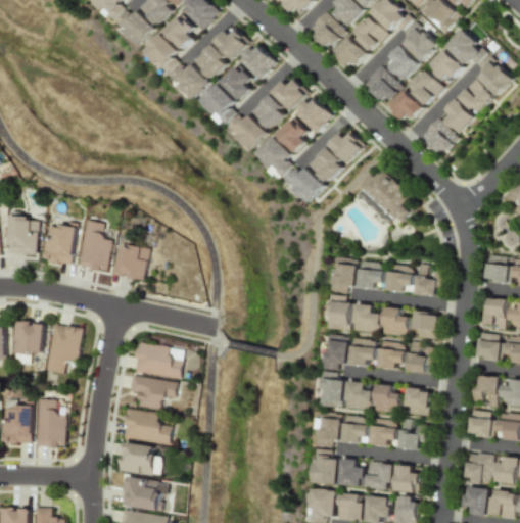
[(156,26),(174,9),(164,0),(145,0),(138,7),(156,26)]
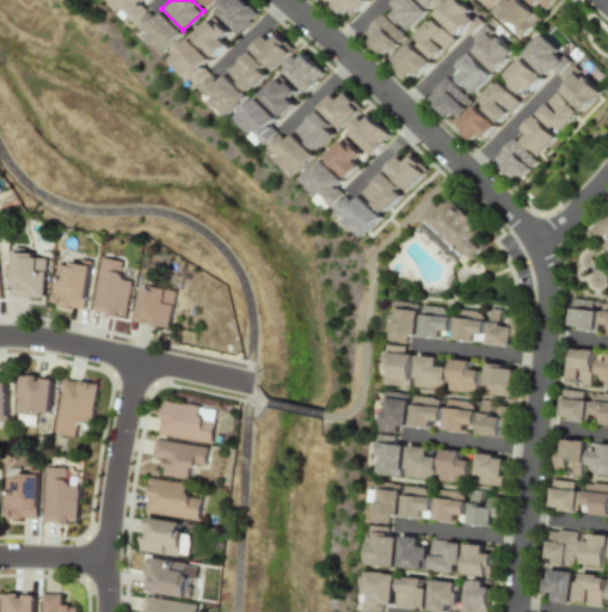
[(221,0),(212,12),(237,35),(255,13),(239,0),(221,0)]
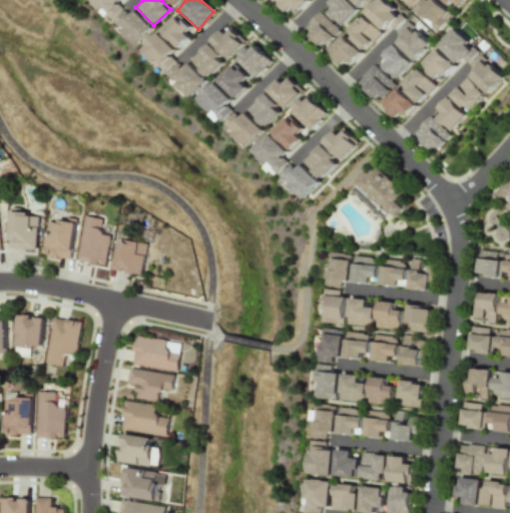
[(295,10),(304,0),(270,0),(283,12),(289,5),(295,10)]
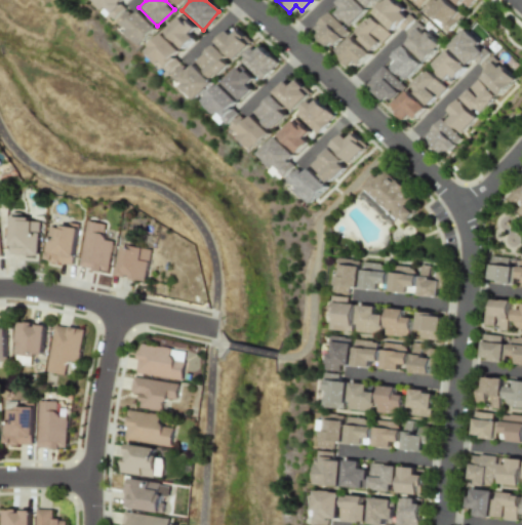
[(362,9),(352,0),(334,0),(326,9),(345,27),(362,9)]
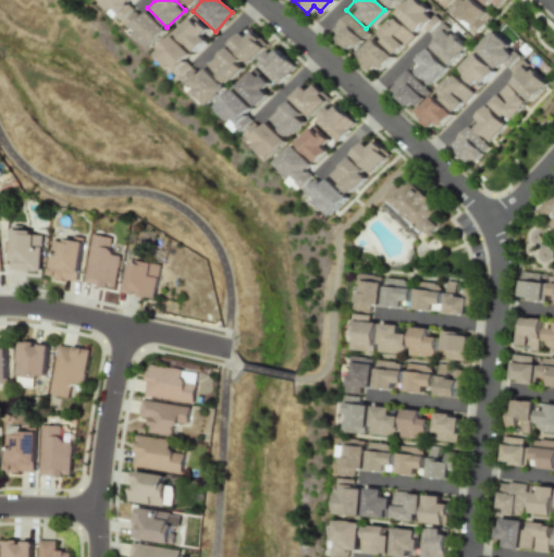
[(378,0),(386,9),(394,0),(378,0)]
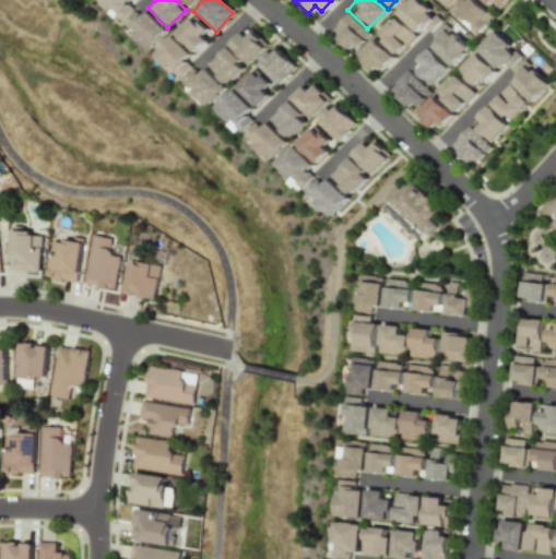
[(421,37),(435,21),(425,11),(426,10),(414,0),(405,0),(394,12),(421,37)]
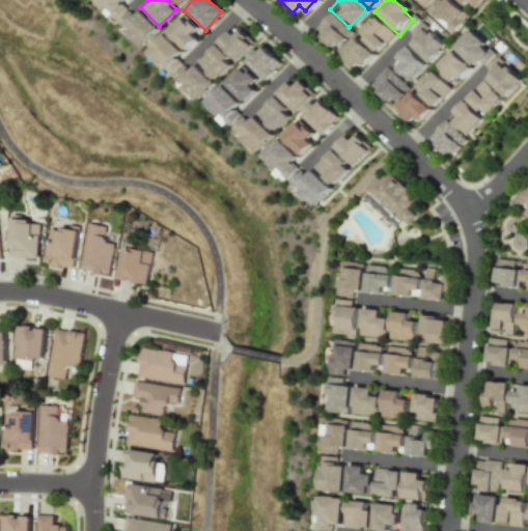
[(446,33),(464,17),(447,0),(434,0),(424,10),(446,33)]
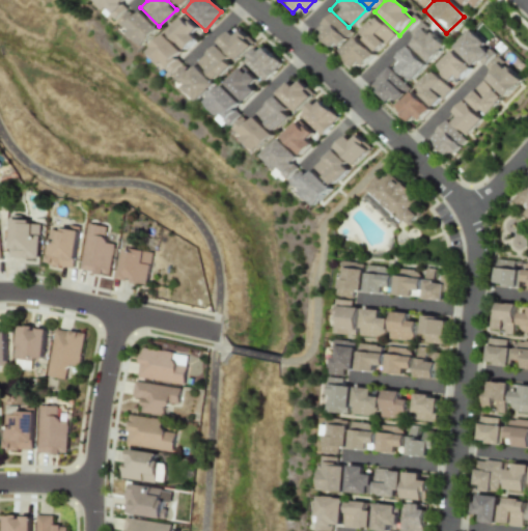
[(475,0),(454,0),(470,9),(475,0)]
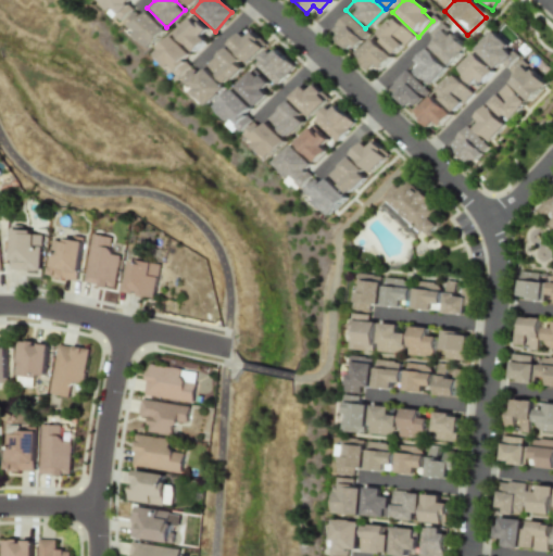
[(135,32),(134,34),(149,48),(165,29),(146,11),(140,17),(134,12),(124,22),(135,32)]
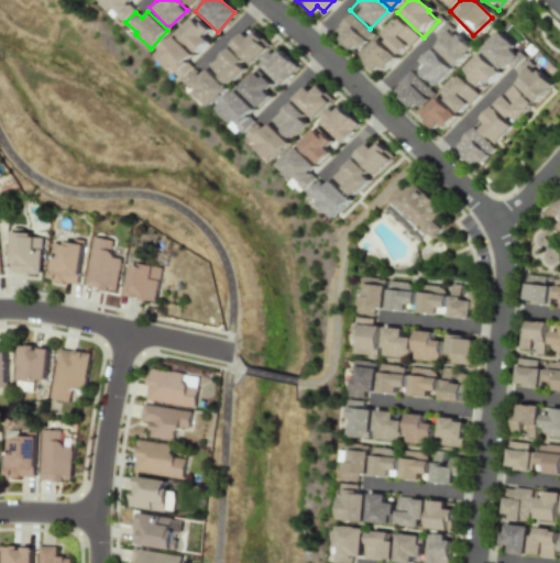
[(370,34),(347,13),(329,32),(352,53),(370,34)]
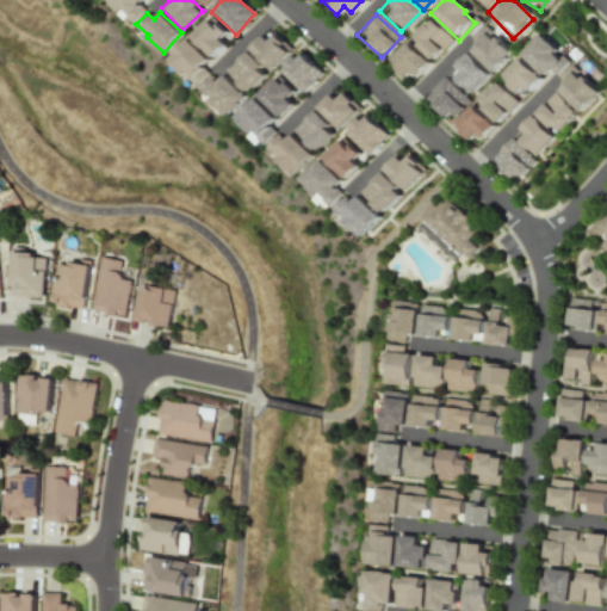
[(191,36),(212,56),(231,37),(210,17),(191,36)]
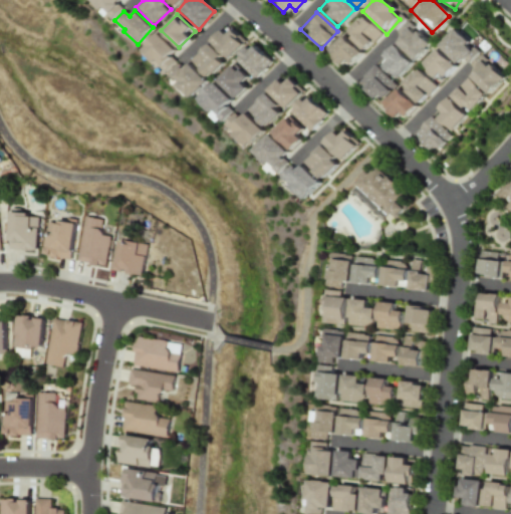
[(378,32),(359,15),(344,32),(362,49),(378,32)]
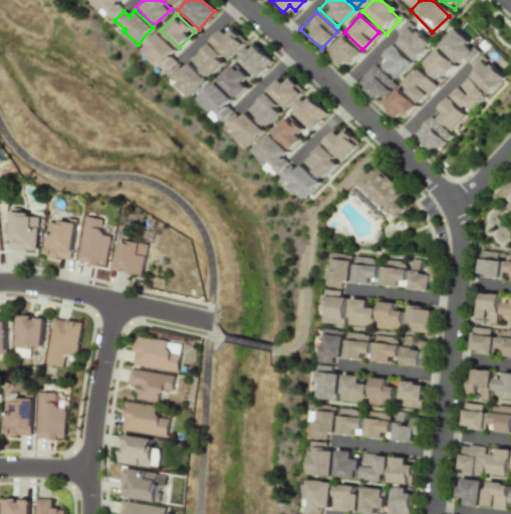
[(412,59),(427,44),(405,21),(390,36),(412,59)]
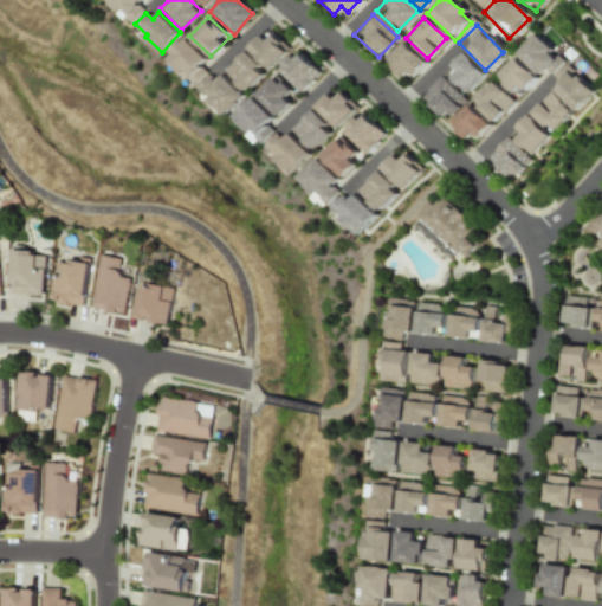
[(265,40),(259,36),(247,49),(270,69),(287,49),(271,33),(265,40)]
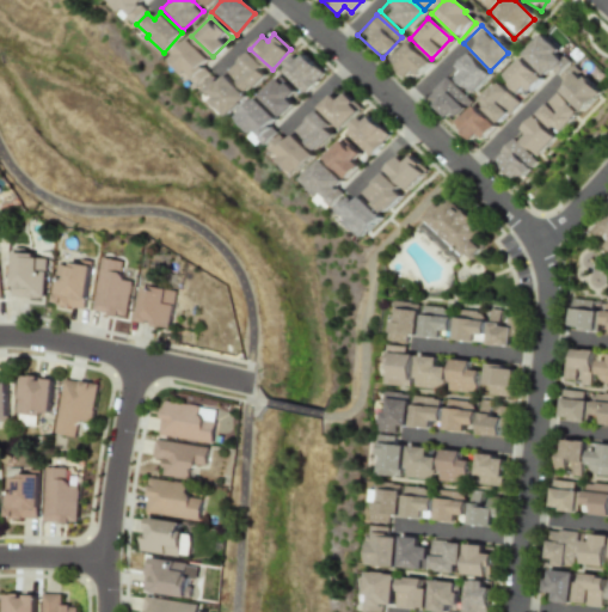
[(544,79),(563,60),(535,35),(517,54),(544,79)]
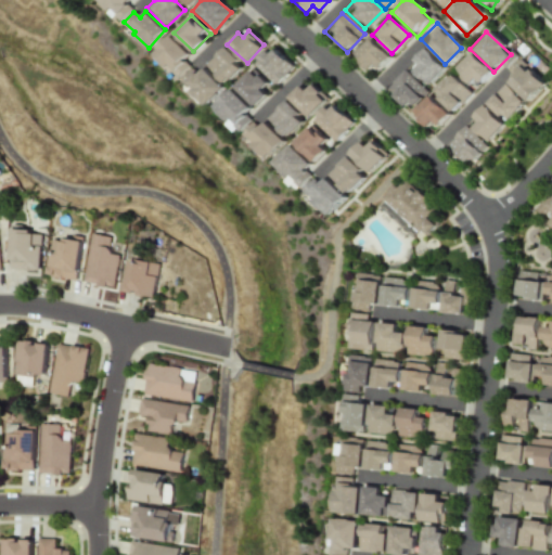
[(180,77),(191,65),(185,60),(191,53),(170,35),(154,53),(180,77)]
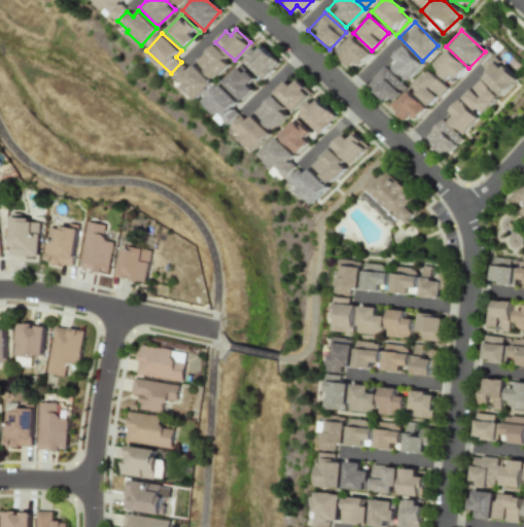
[(358,65),(368,54),(349,36),(334,53),(347,65),(352,60),(358,65)]
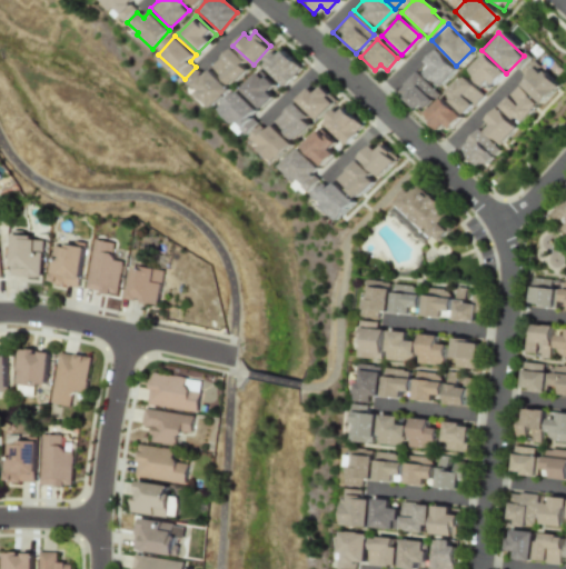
[(283,87),(300,68),(278,47),(260,66),(283,87)]
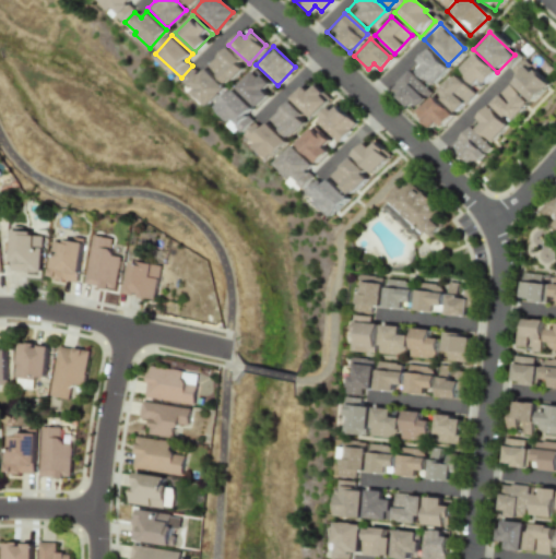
[(209,64),(227,84),(246,67),(227,47),(209,64)]
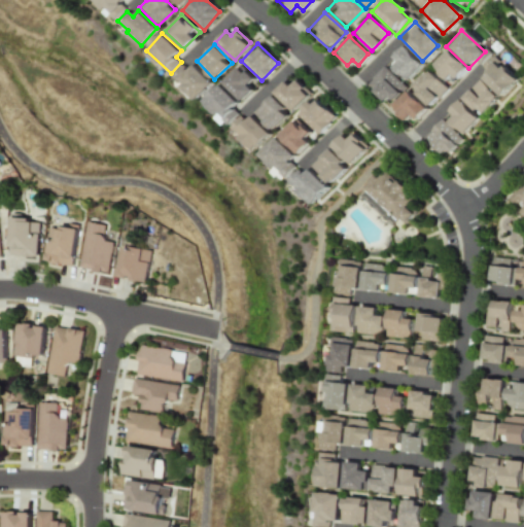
[(403,81),(419,64),(399,46),(384,63),(403,81)]
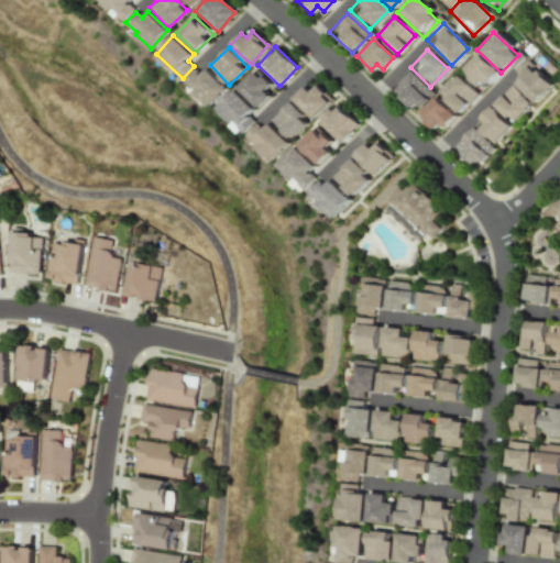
[(478,90),(495,72),(474,53),(458,72),(478,90)]
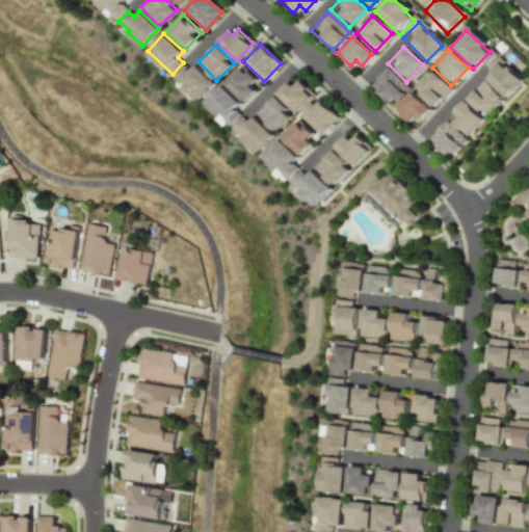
[(503,96),(519,81),(495,56),(479,72),(503,96)]
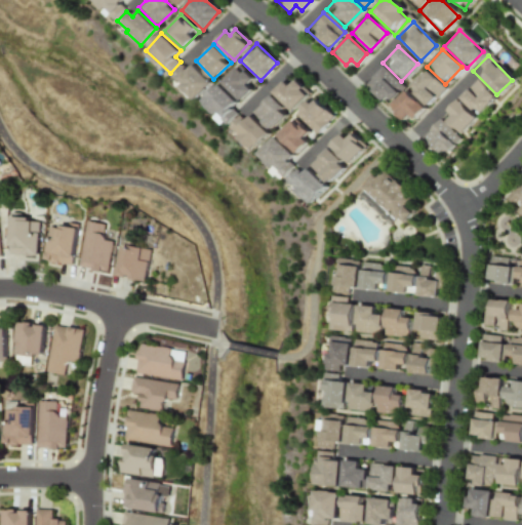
[(173,79),(196,99),(213,82),(190,61),(173,79)]
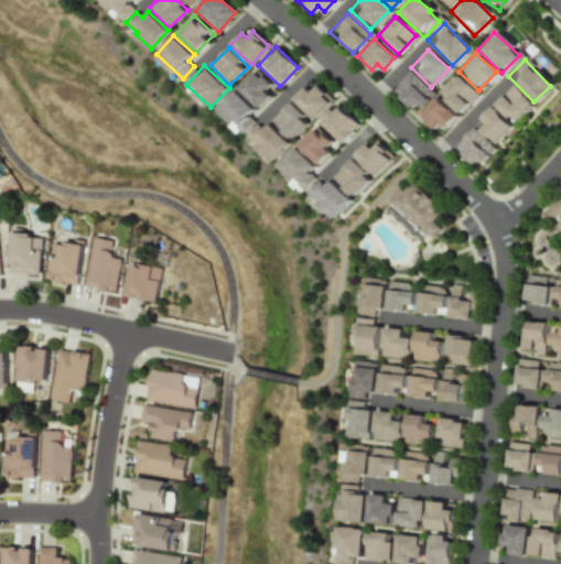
[(276,87),(257,69),(239,88),(259,106),(276,87)]
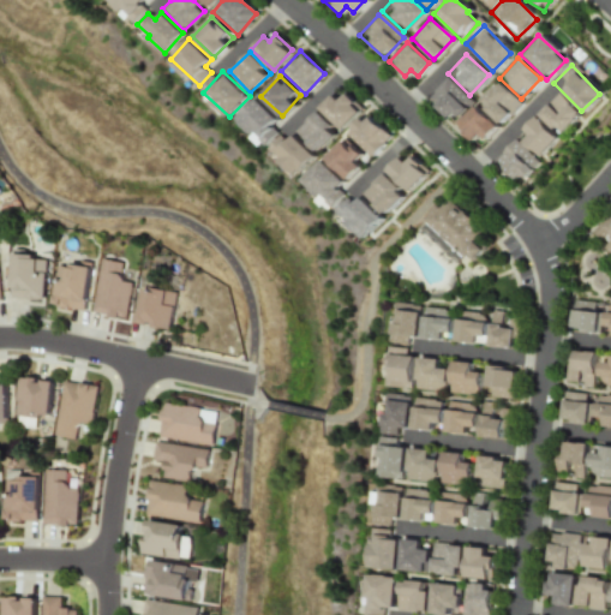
[(469,101),(443,77),(424,97),(450,123),(469,101)]
